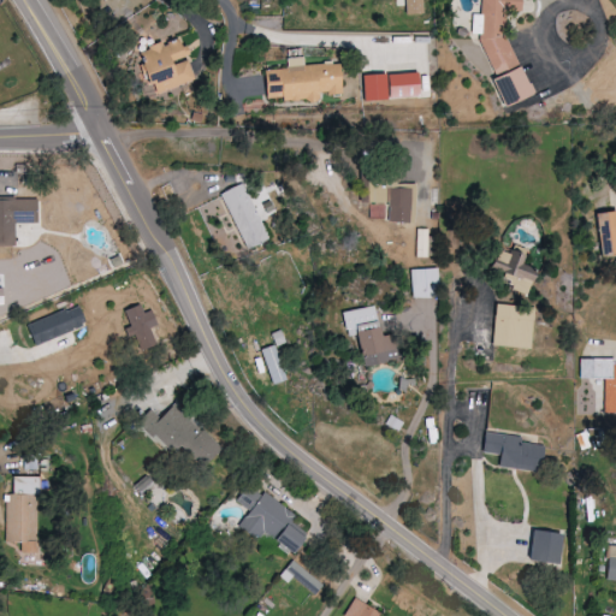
[(404,0),(404,15),(422,15),(422,0),(404,0)]
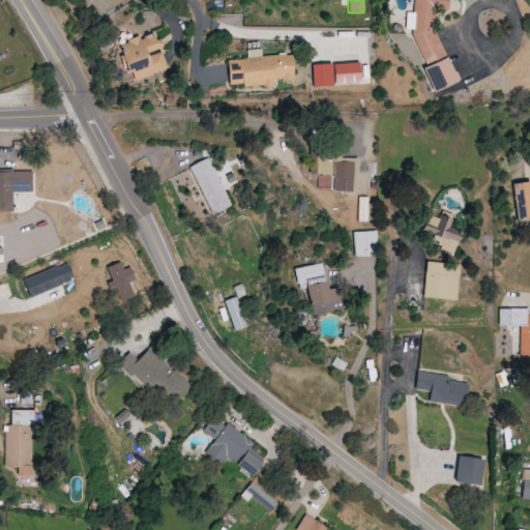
[(448,0),(414,0),(414,37),(424,64),(424,70),(433,91),(457,83),(434,23),(434,11),(437,10),(448,10),(448,0)]
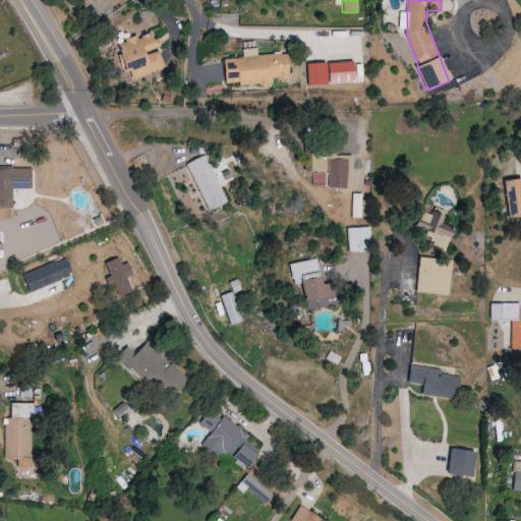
[(164,68),(158,49),(152,32),(116,44),(128,80),(164,68)]
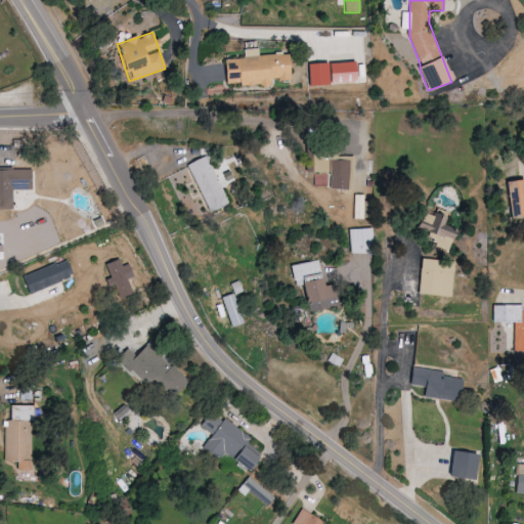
[(225,87),(271,84),(271,81),(290,80),(289,54),(224,58),(225,87)]
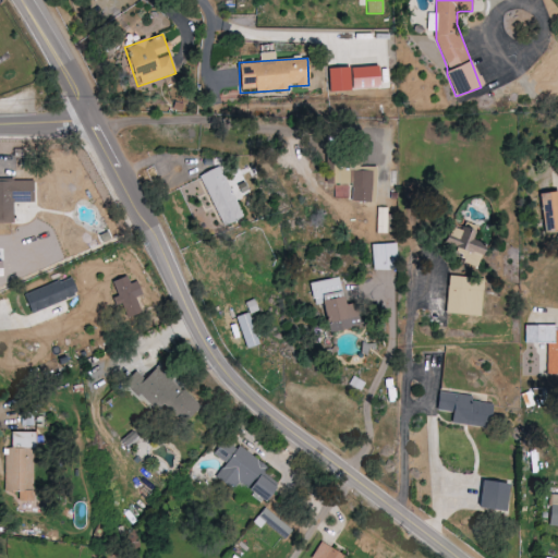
[(351,68),(351,89),(378,88),(378,67),(351,68)]
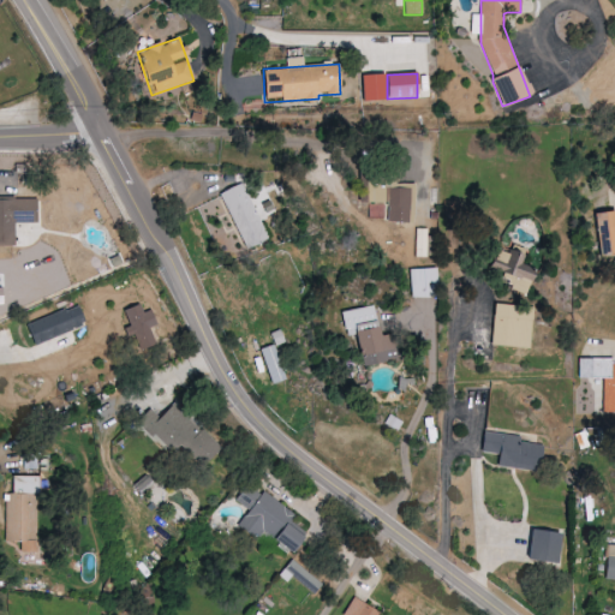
[(221,192),(245,250),(268,239),(244,183),(221,192)]
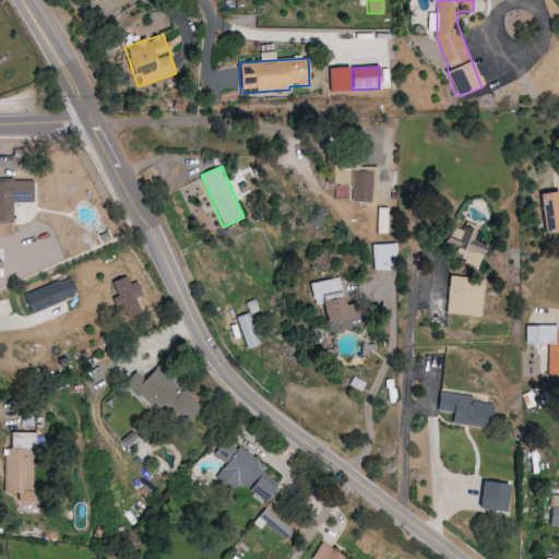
[(371,171),(352,171),(351,202),(370,202),(371,171)]
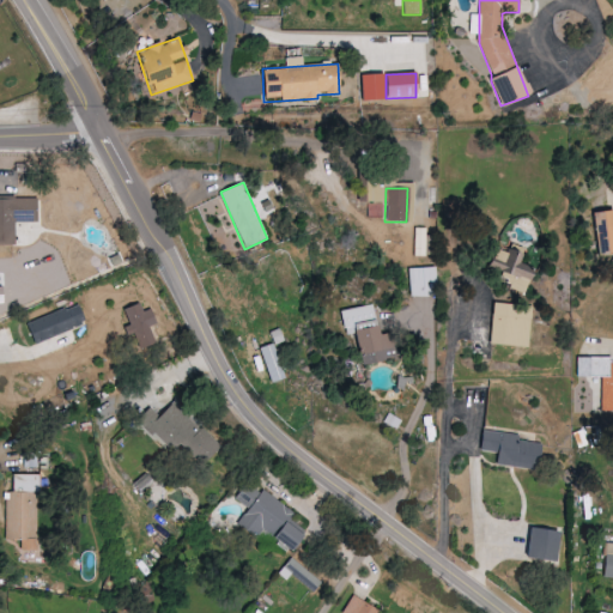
[(0,244),(14,246),(14,222),(37,223),(37,199),(0,198),(0,244)]
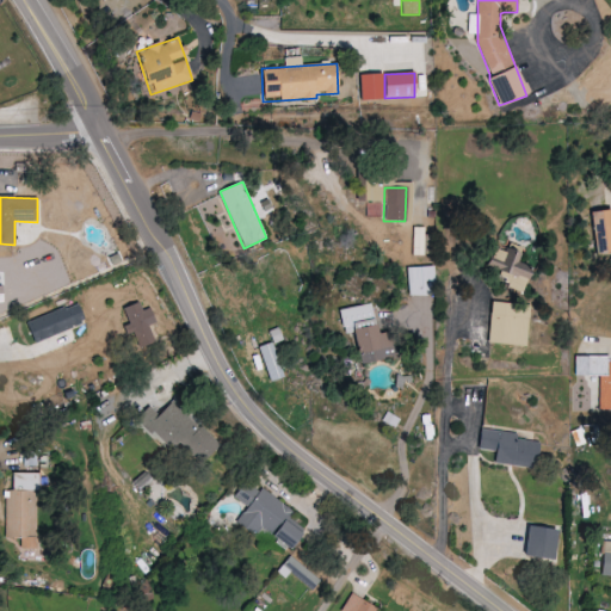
[(610,253),(610,214),(610,209),(590,213),(597,255),(610,253)]
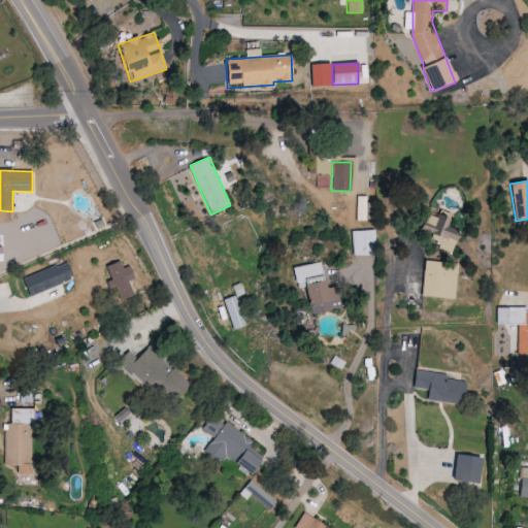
[(356,221),(366,221),(366,197),(357,197),(356,221)]
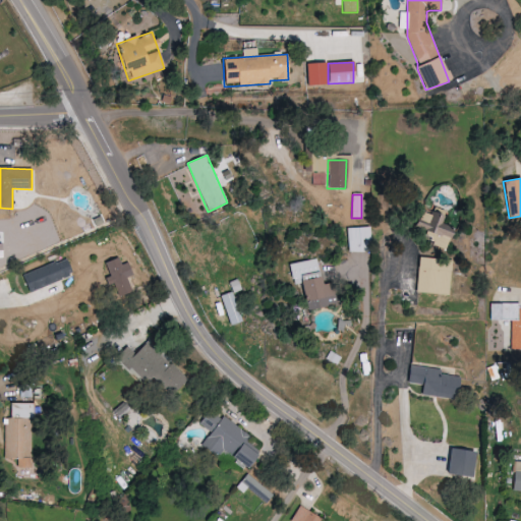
[(443,250),(451,227),(441,224),(445,212),(432,208),(429,215),(419,212),(413,232),(431,238),(428,245),(443,250)]
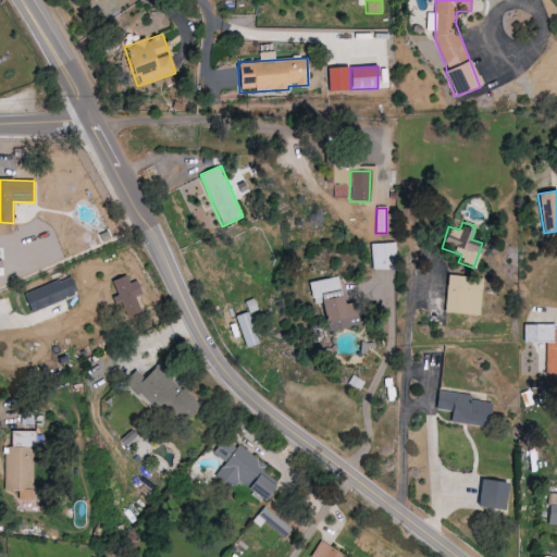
[(372,270),(397,269),(396,243),(372,244),(372,270)]
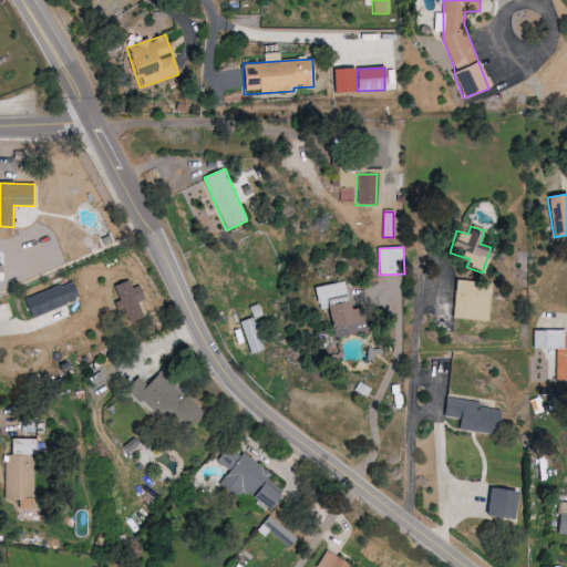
[(487,322),(493,285),(457,279),(452,318),(487,322)]
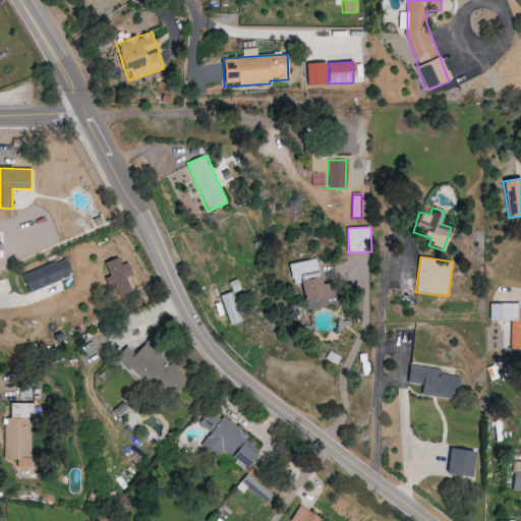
[(126,278),(133,276),(128,263),(121,266),(118,257),(106,263),(119,297),(132,292),(126,278)]
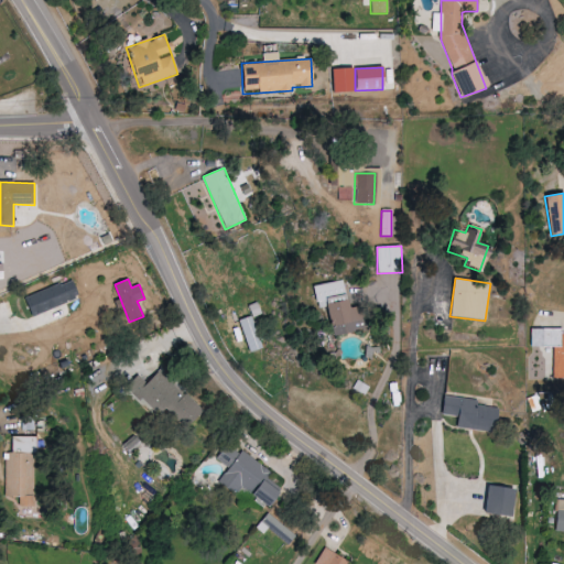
[(23,297),(31,316),(78,297),(72,280),(23,297)]
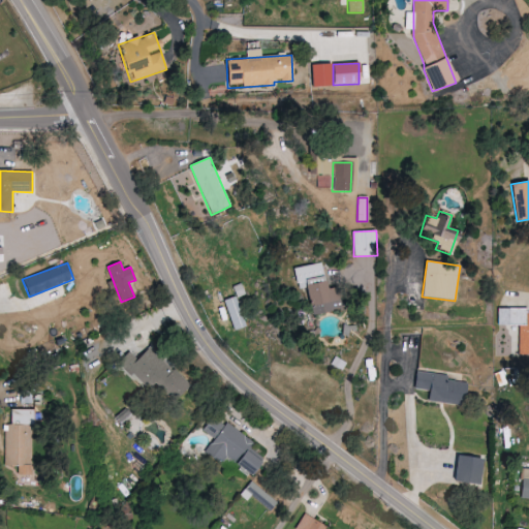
[(327,289),(321,263),(293,268),(298,289),(306,288),(310,315),(335,311),(332,288),(327,289)]
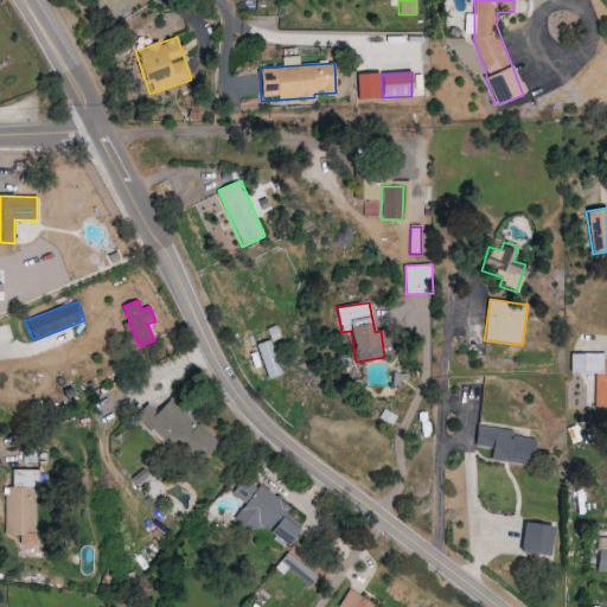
[(267,330),(273,342),(282,338),(276,325),(267,330)]
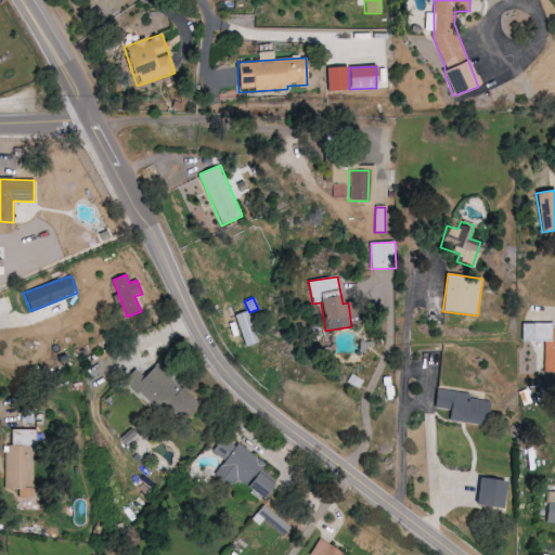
[(245,347),(258,343),(249,311),(236,314),(245,347)]
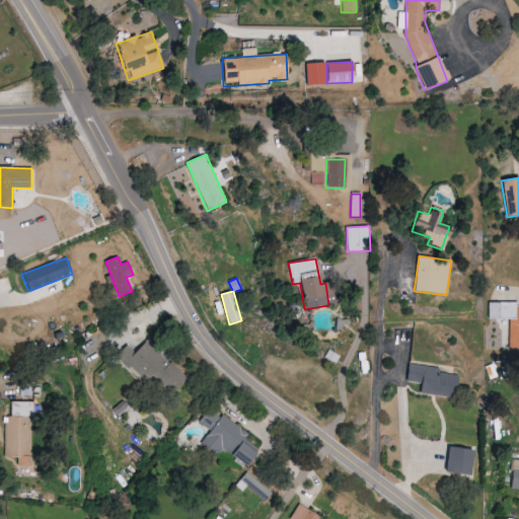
[(517,303),(488,303),(488,319),(509,320),(509,349),(518,348),(518,308),(517,308),(517,303)]
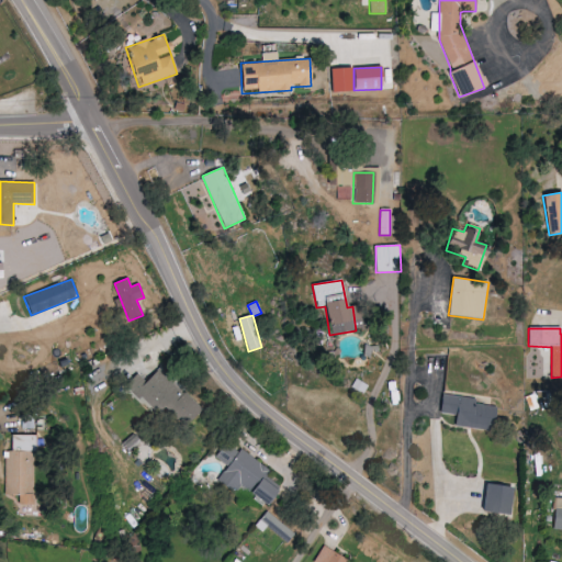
[(201,409),(159,368),(146,381),(137,373),(125,385),(157,416),(164,408),(183,427),(201,409)]
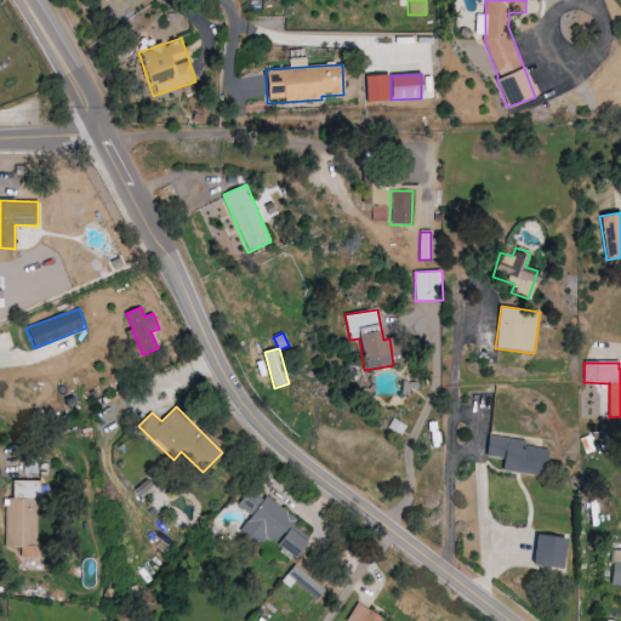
[(400,436),(406,427),(396,419),(388,427),(400,436)]
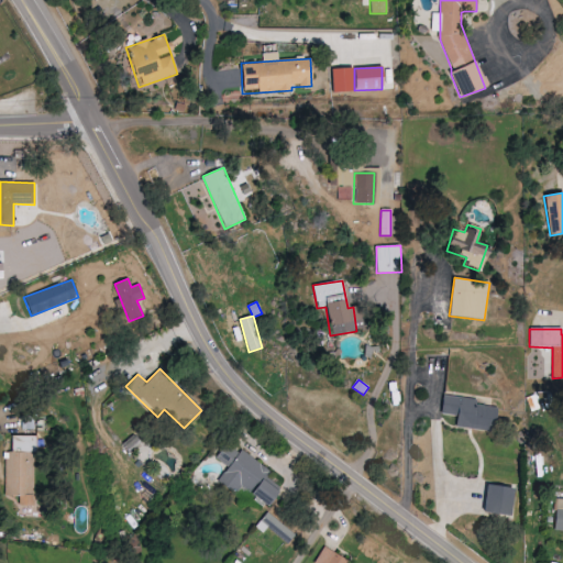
[(476,398),(441,395),(440,414),(455,416),(454,427),(495,431),(497,407),(476,405),(476,398)]
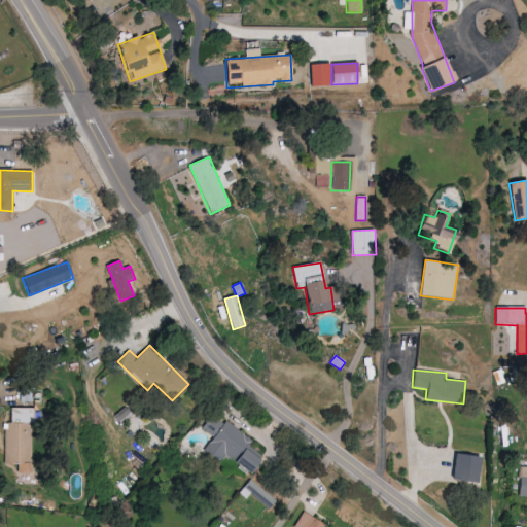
[(31,463),(33,409),(8,408),(6,462),(31,463)]
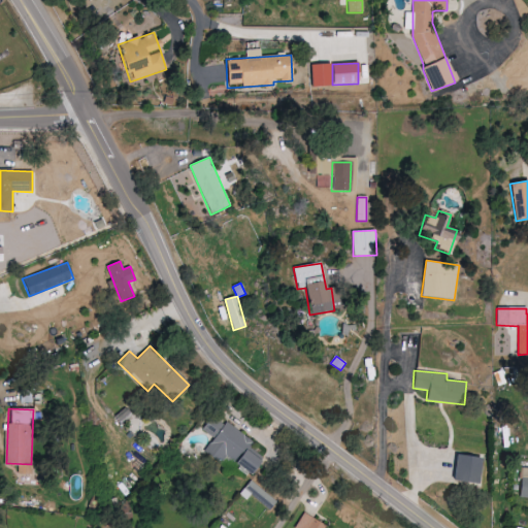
[(253,442),(213,414),(202,430),(213,438),(203,452),(221,464),(225,459),(249,476),(260,460),(248,451),(253,442)]
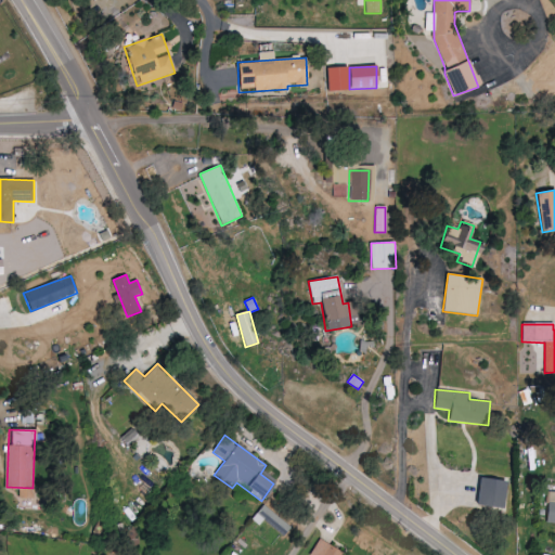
[(502,511),(507,481),(480,477),(475,505),(502,511)]
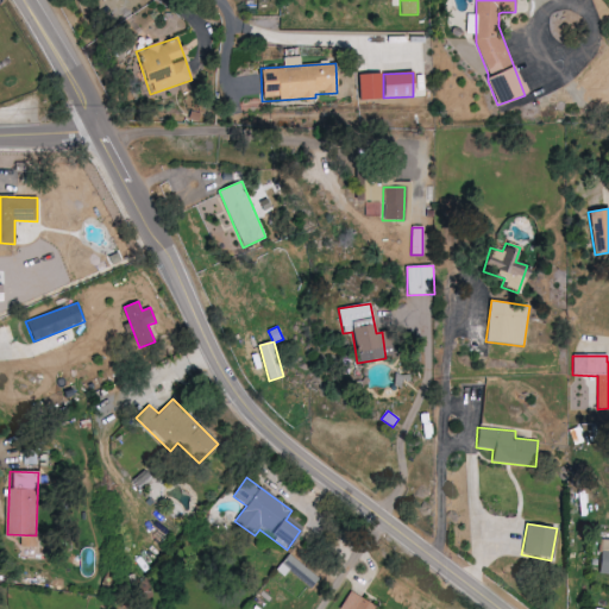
[(38,552),(37,535),(20,535),(20,553),(38,552)]
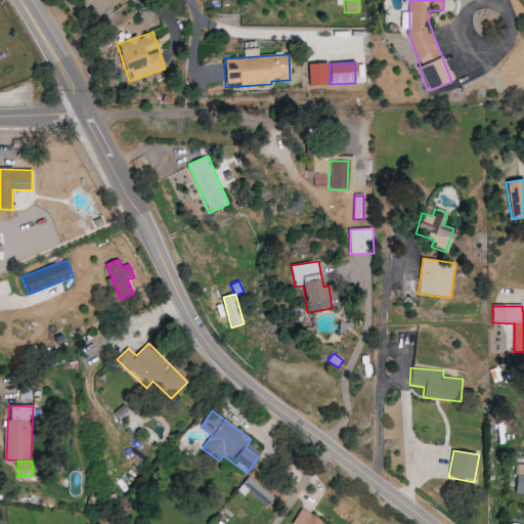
[(523,465),(518,465),(515,494),(523,494),(523,465)]
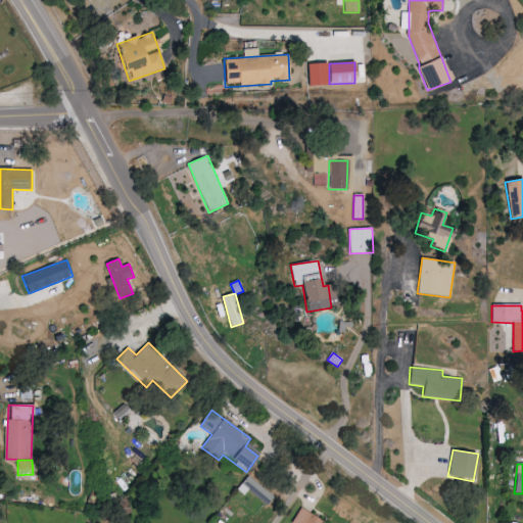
[(274,498),(251,475),(237,488),(243,495),(249,489),(266,506),(274,498)]
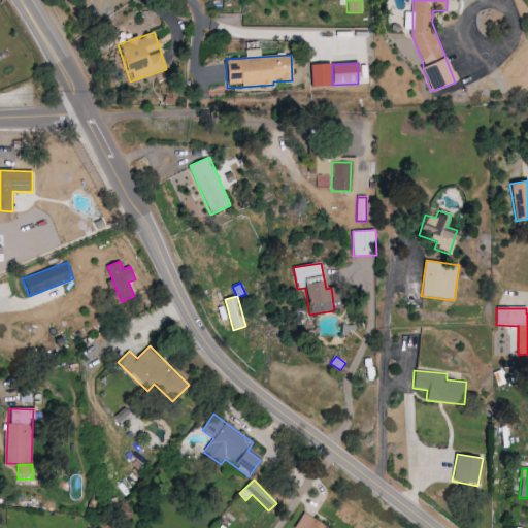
[(329,527),(330,527),(302,514),(294,527),(329,527)]
